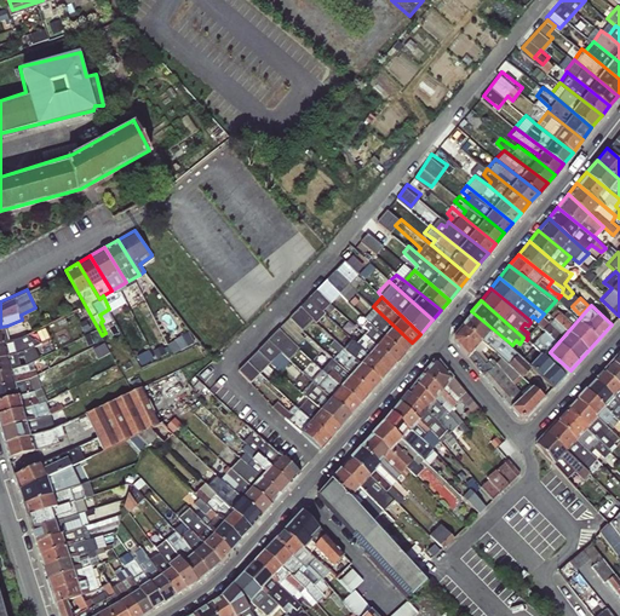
[(412,343),(373,306),(365,315),(372,323),(405,352),(412,343)]
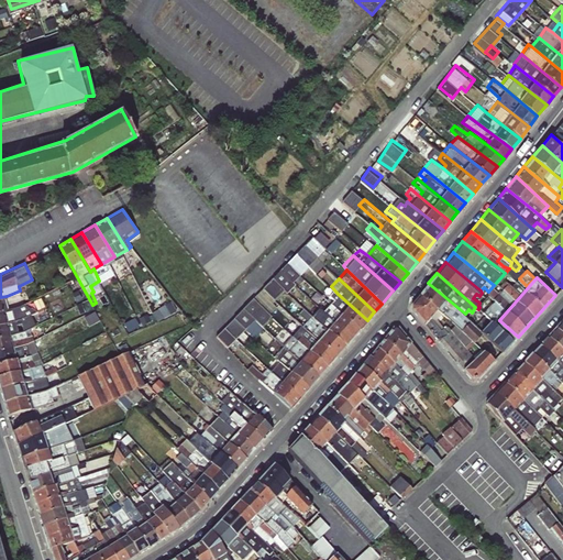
[(483,332),(465,314),(428,283),(420,292),(474,341),(483,332)]
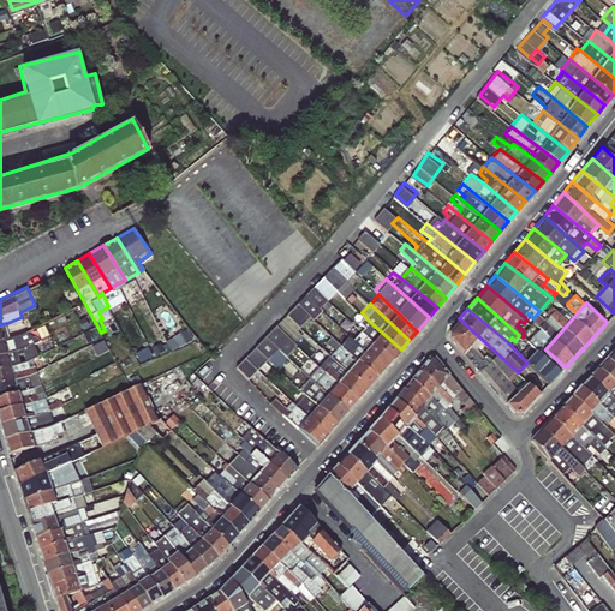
[(511,379),(518,372),(459,318),(451,329),(451,337),(464,351),(507,402),(520,389),(511,379)]
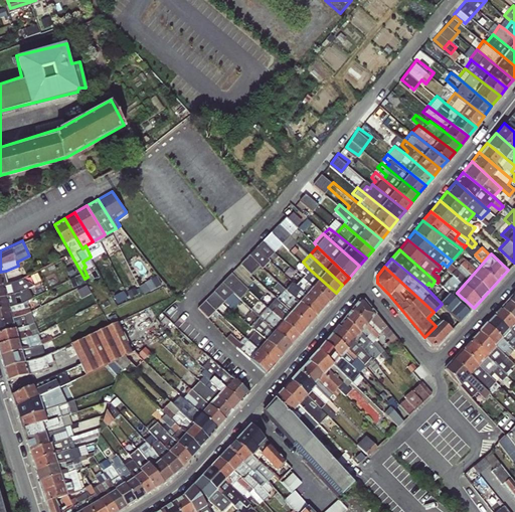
[(303,276),(329,300),(336,293),(309,269),(303,276)]
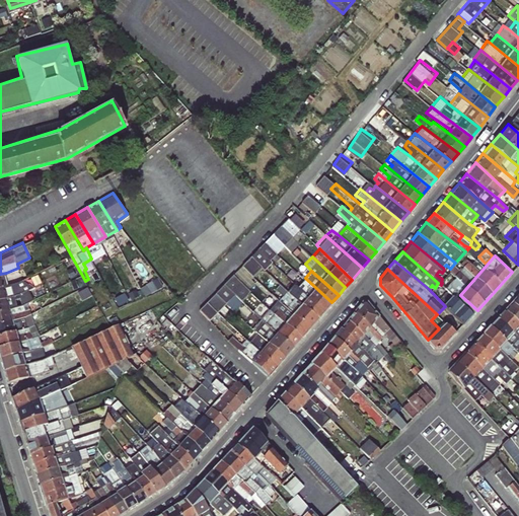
[(0,285),(9,282),(6,273),(0,274),(0,285)]
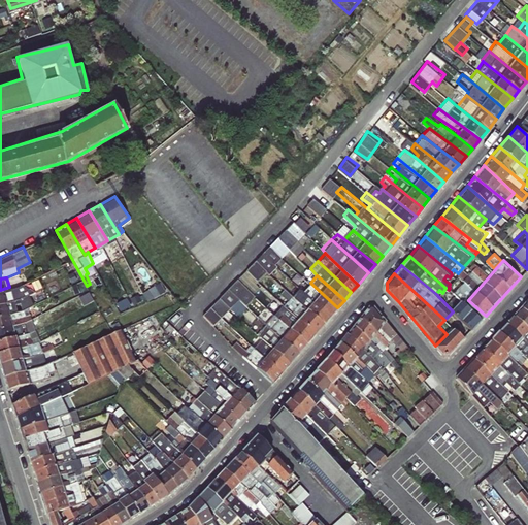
[(144,289),(149,297),(167,289),(163,281),(144,289)]
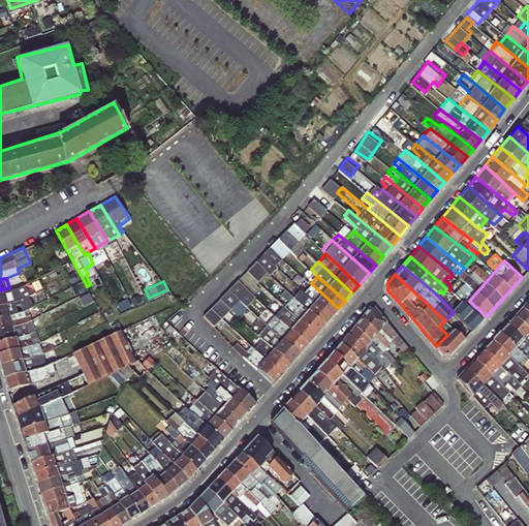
[(467,301),(475,292),(465,282),(458,290),(467,301)]
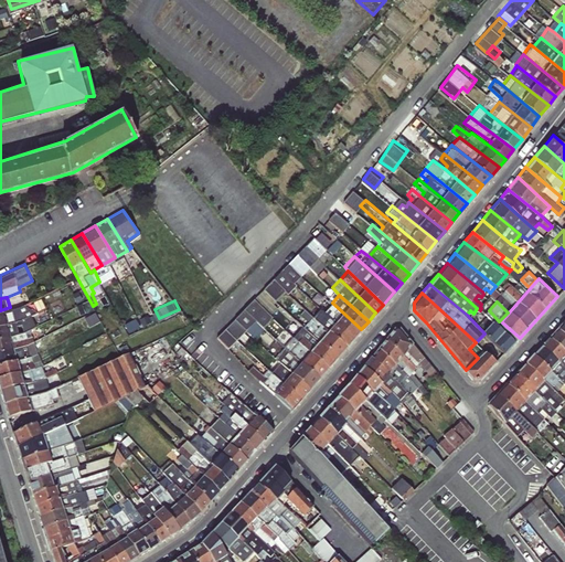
[(361,329),(332,303),(326,310),(354,338),(361,329)]
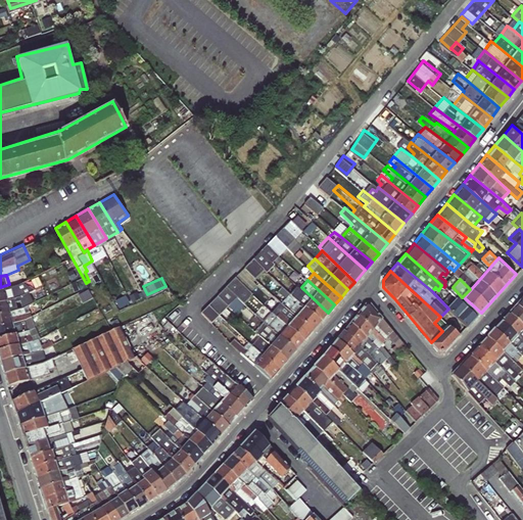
[(0,299),(29,291),(35,287),(22,281),(9,284),(0,287),(0,299)]
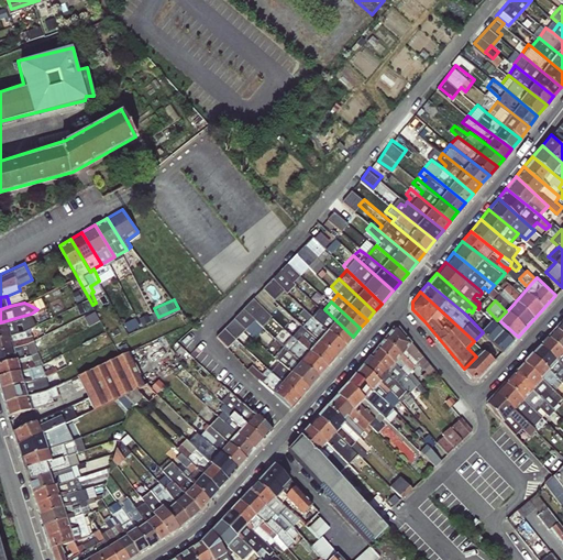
[(312,315),(346,344),(353,337),(324,309),(317,304),(312,309),(317,311),(312,315)]
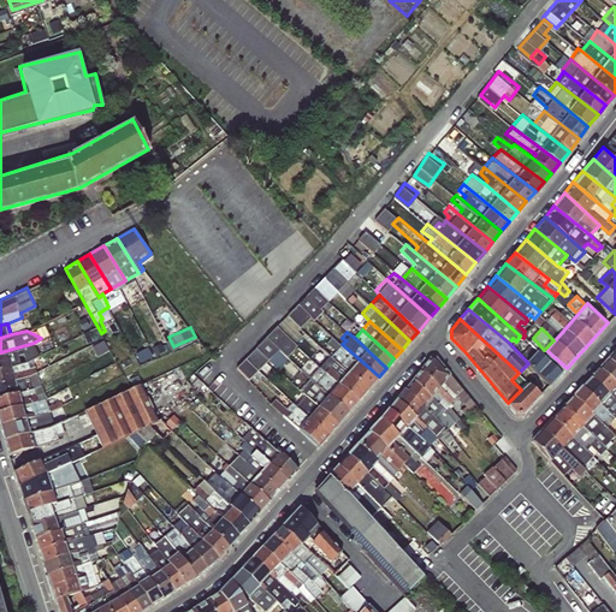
[(379,376),(342,344),(331,336),(327,340),(336,349),(330,355),(368,388),(379,376)]
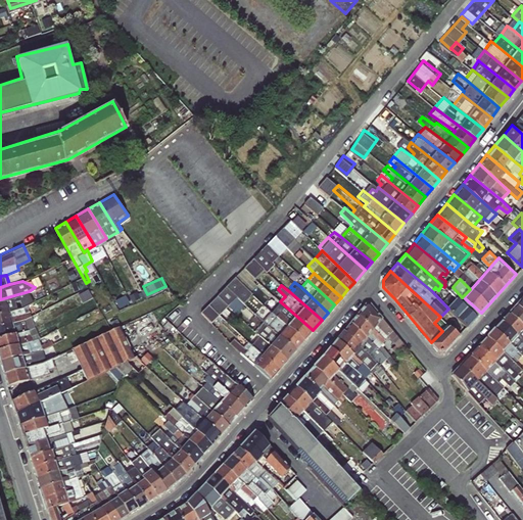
[(0,311),(28,303),(34,300),(29,291),(0,299),(0,311)]
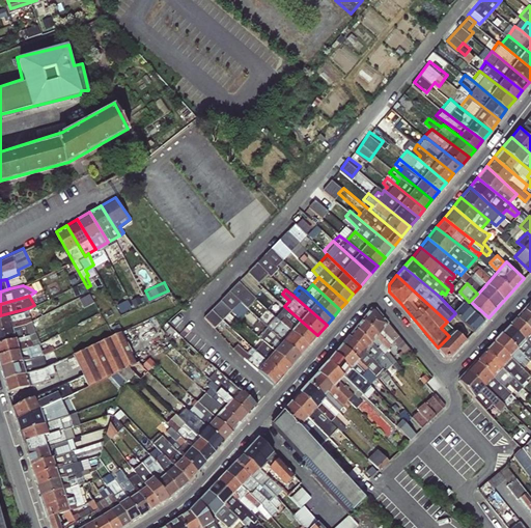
[(467,299),(455,310),(476,330),(486,318),(467,299)]
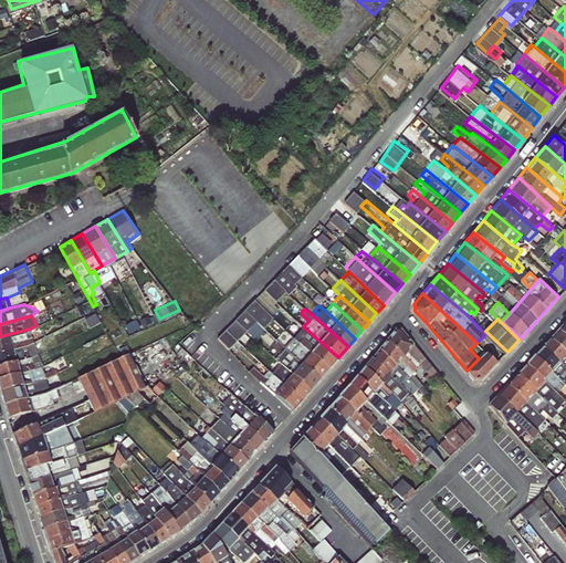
[(338,357),(303,326),(294,335),(329,367),(338,357)]
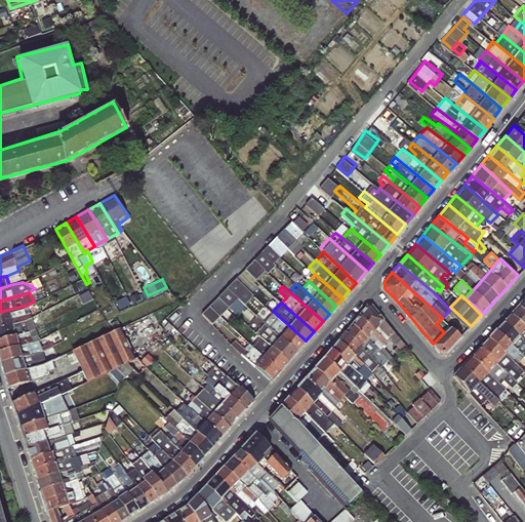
[(359,312),(386,338),(389,334),(397,345),(393,348),(398,354),(408,346),(371,303),(366,303),(359,312)]
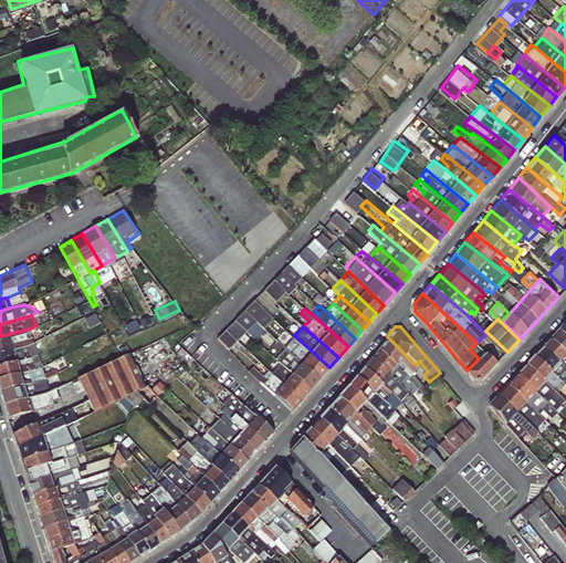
[(565,333),(559,327),(551,335),(565,350),(565,333)]
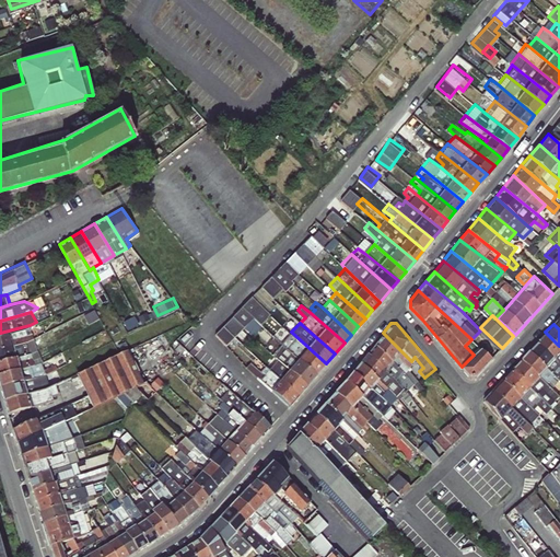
[(0,347),(33,337),(30,325),(0,333),(0,347)]
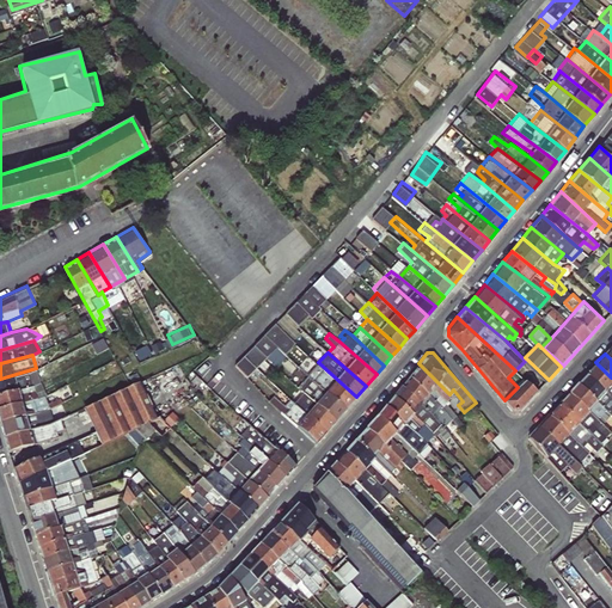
[(356,397),(318,362),(307,373),(347,407),(356,397)]
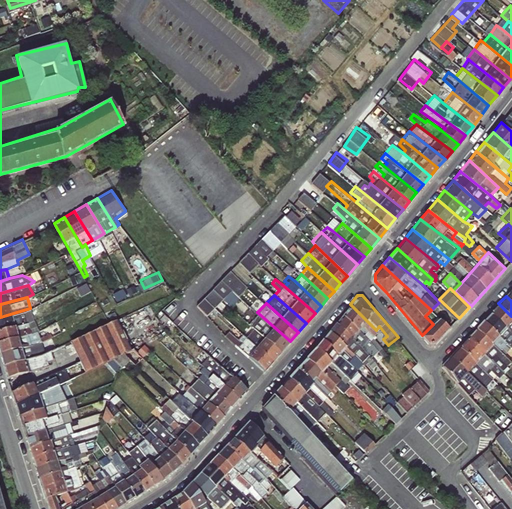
[(511,316),(498,303),(491,311),(511,331),(511,316)]
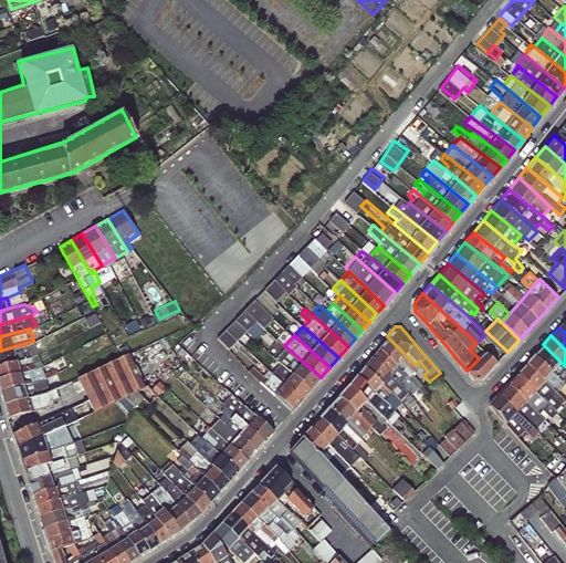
[(416,365),(387,336),(379,347),(418,386),(425,394),(429,391),(412,372),(416,366),(416,365)]
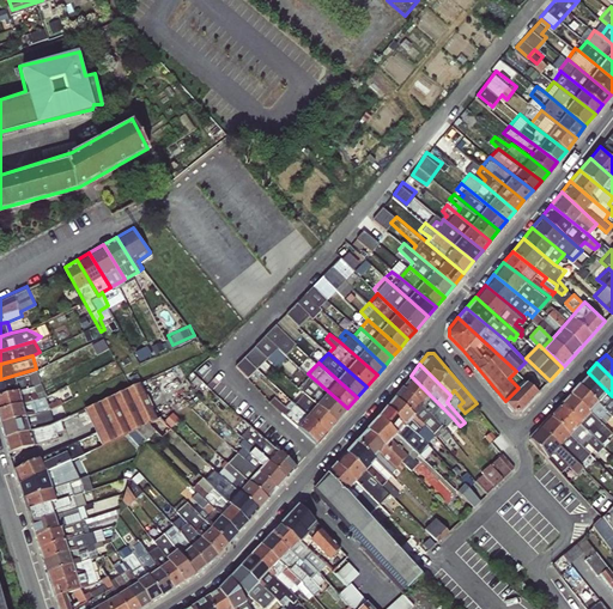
[(0,393),(41,382),(37,369),(36,369),(0,379),(0,393)]
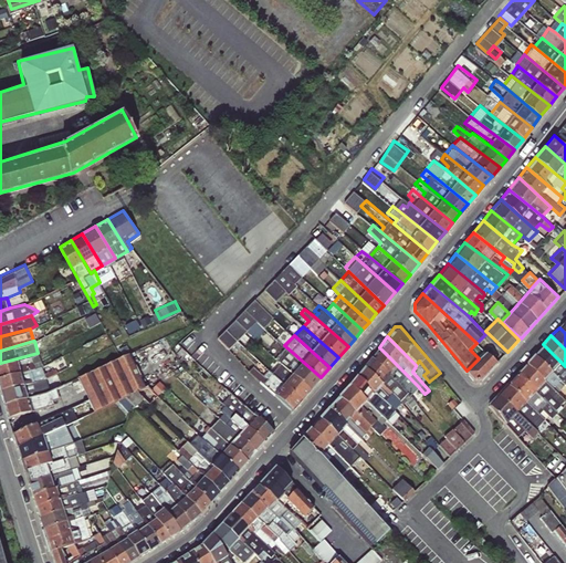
[(565,366),(543,344),(535,352),(565,383),(565,384),(565,366)]
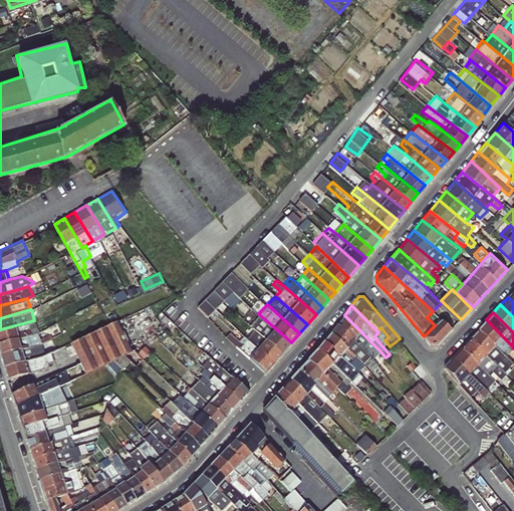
[(291,342),(258,313),(253,320),(251,319),(249,322),(252,325),(282,352),(291,342)]
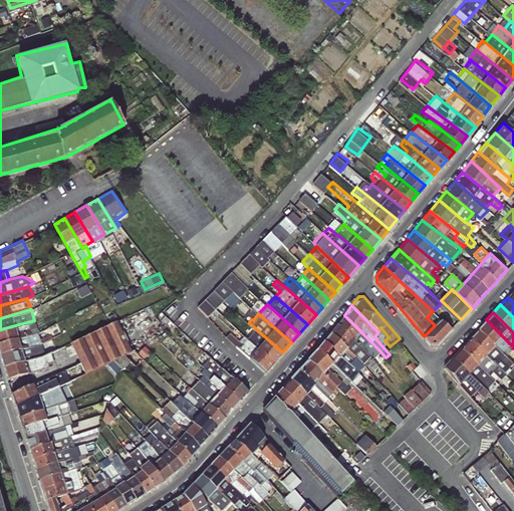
[(338,323),(372,356),(379,350),(344,315),(338,323)]
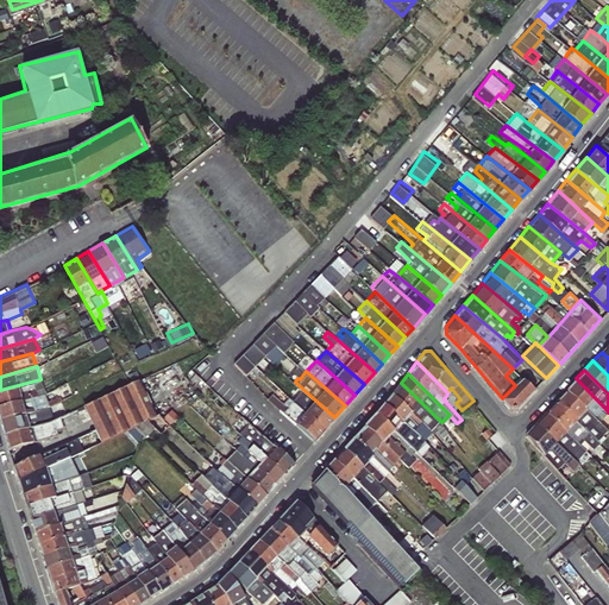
[(86,399),(100,439),(158,417),(144,378),(86,399)]
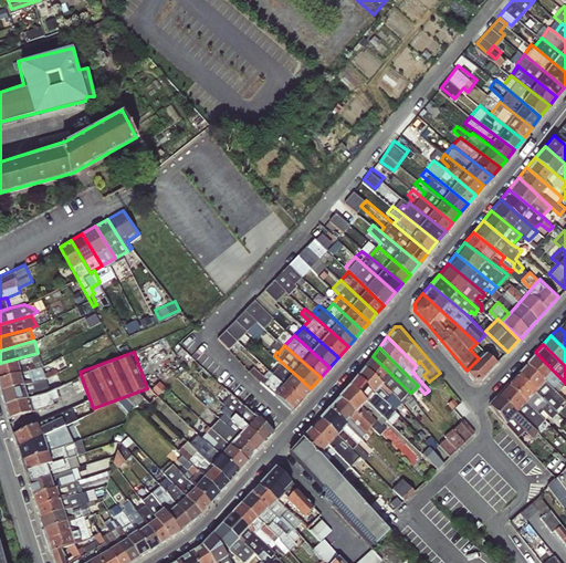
[(565,383),(535,352),(526,362),(558,391),(565,383)]
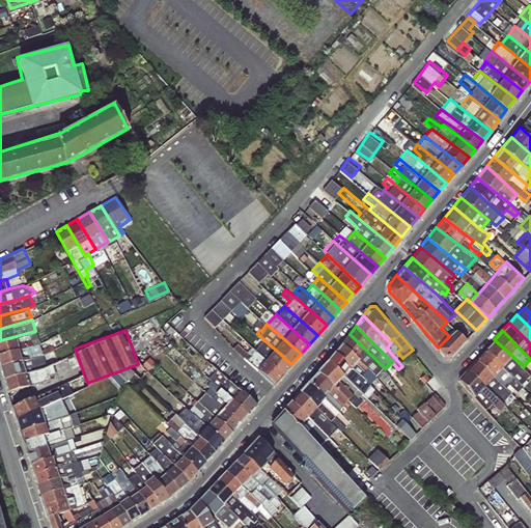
[(35,331),(0,340),(0,353),(38,342),(35,331)]
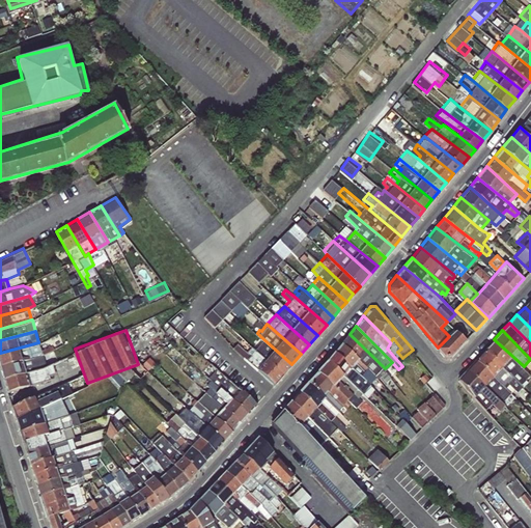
[(342,342),(375,373),(379,371),(386,382),(391,377),(385,368),(350,334),(342,342)]
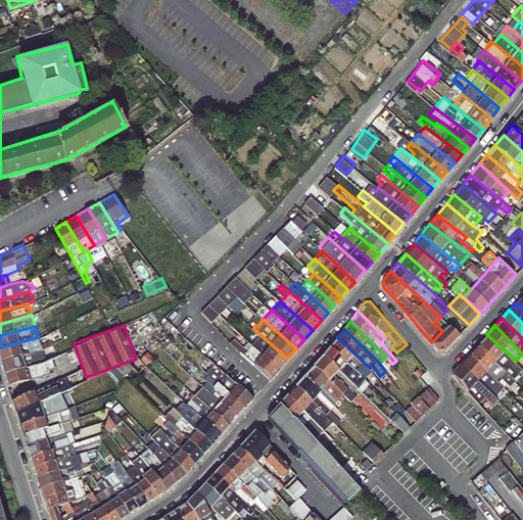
[(287,359),(256,331),(248,339),(280,368),(287,359)]
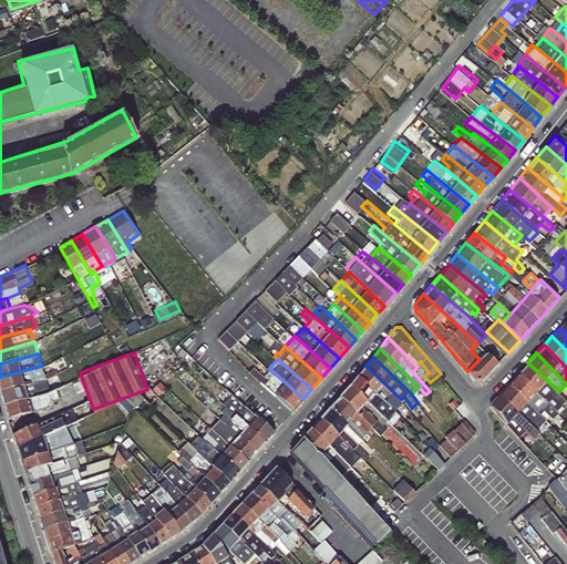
[(559,391),(527,362),(518,372),(557,409),(566,398),(559,391)]
